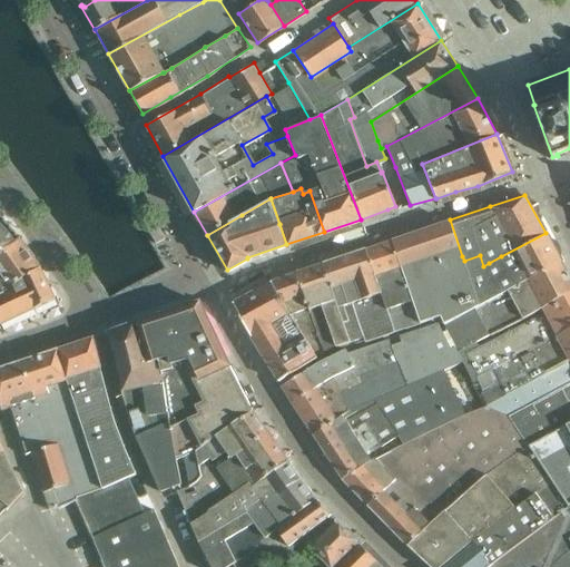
[(0,256),(21,240),(21,238),(0,213),(0,256)]
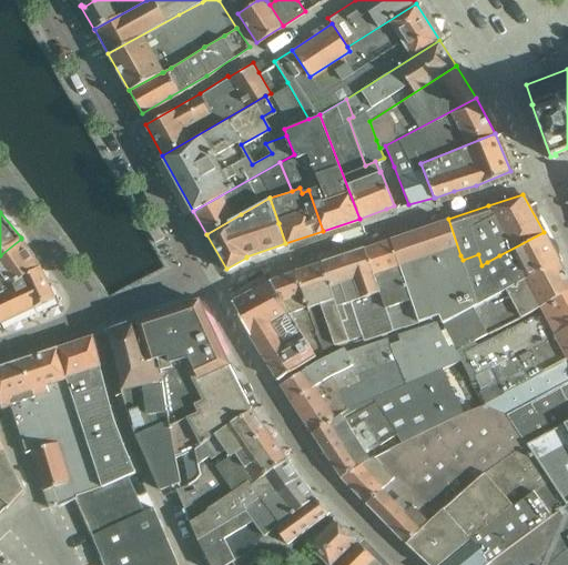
[(407,233),(389,239),(414,312),(416,321),(434,314),(438,313),(442,322),(477,303),(463,260),(460,255),(448,219),(407,233)]
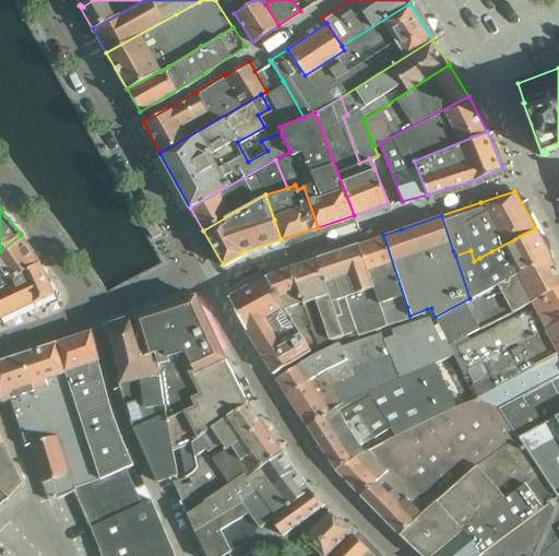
[(491,251),(479,258),(474,261),(471,250),(455,256),(470,298),(506,279),(549,256),(535,228),(491,251)]
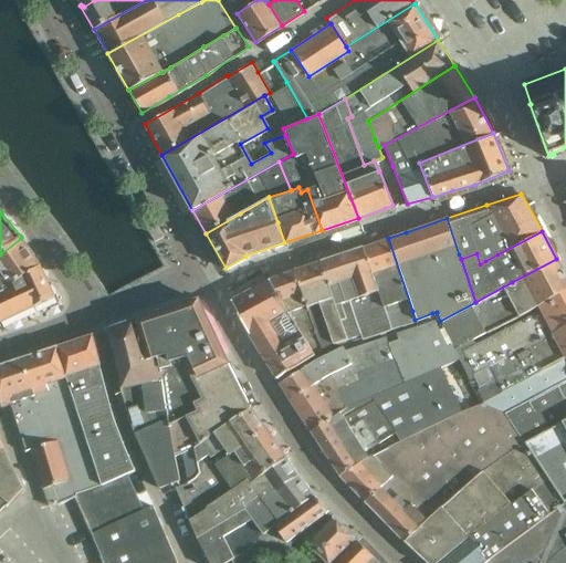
[(0,254),(0,290),(10,285),(40,264),(21,238),(0,254)]
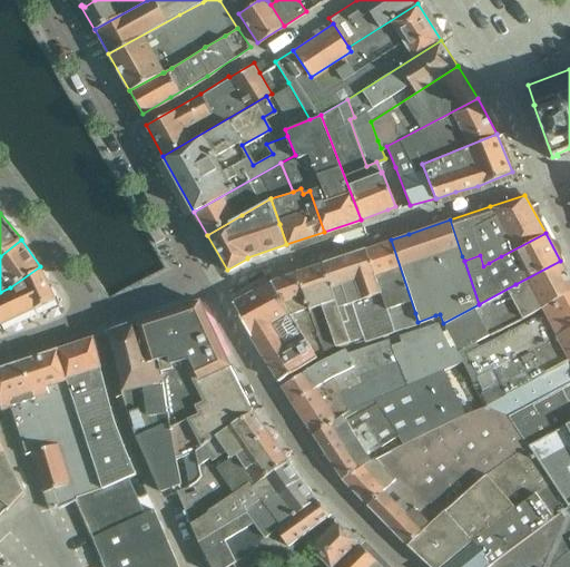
[(415,313),(391,240),(365,248),(382,297),(385,308),(392,328),(404,324),(404,326),(418,322),(415,313)]
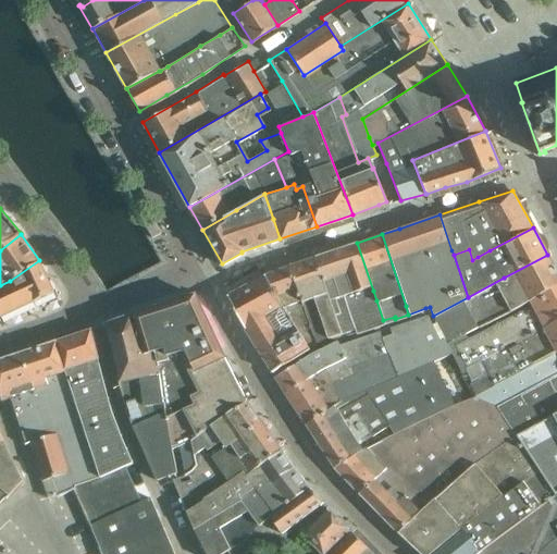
[(357,243),(314,257),(339,330),(354,325),(356,331),(383,321),(383,320),(376,300),(373,291),(357,243)]
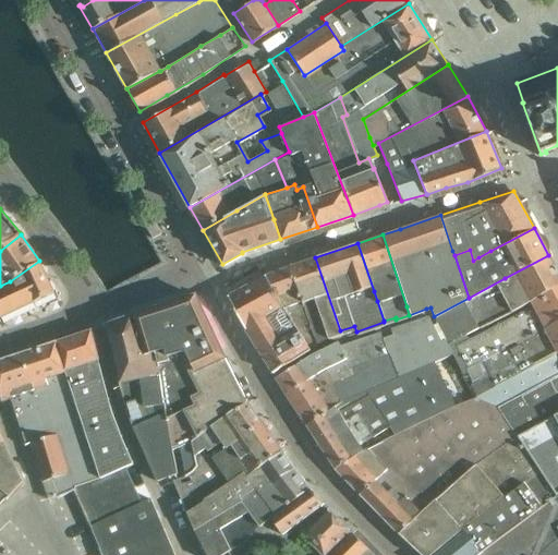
[(469,298),(434,316),(445,338),(449,347),(456,345),(533,304),(530,300),(557,284),(557,272),(548,255),(505,278),(469,298)]
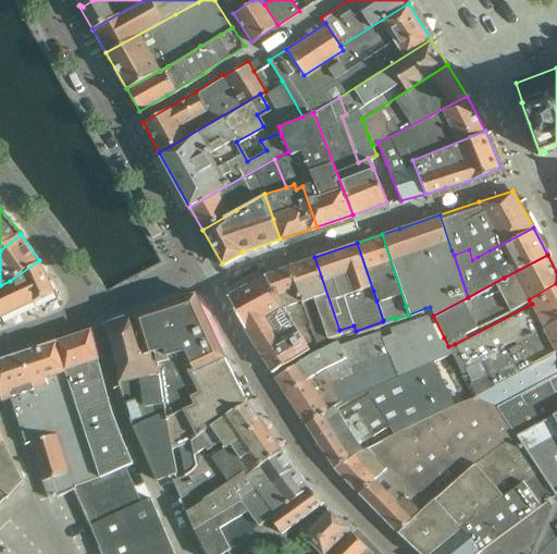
[(289,267),(301,302),(314,340),(326,335),(327,337),(341,332),(339,330),(314,257),(289,267)]
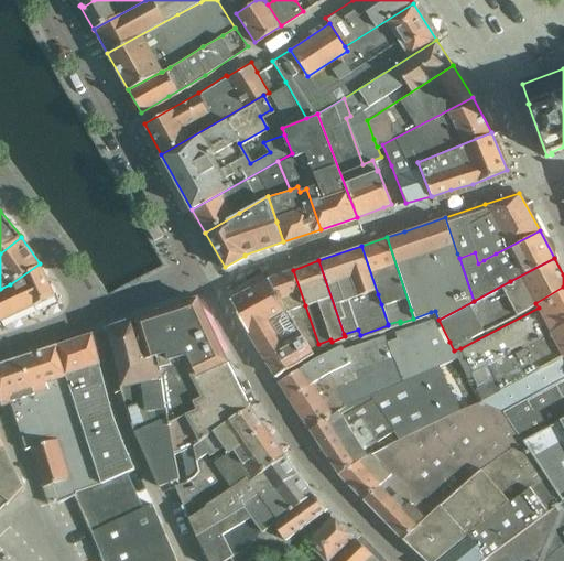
[(10,284),(0,289),(0,319),(34,303),(34,304),(54,295),(40,263),(10,284)]
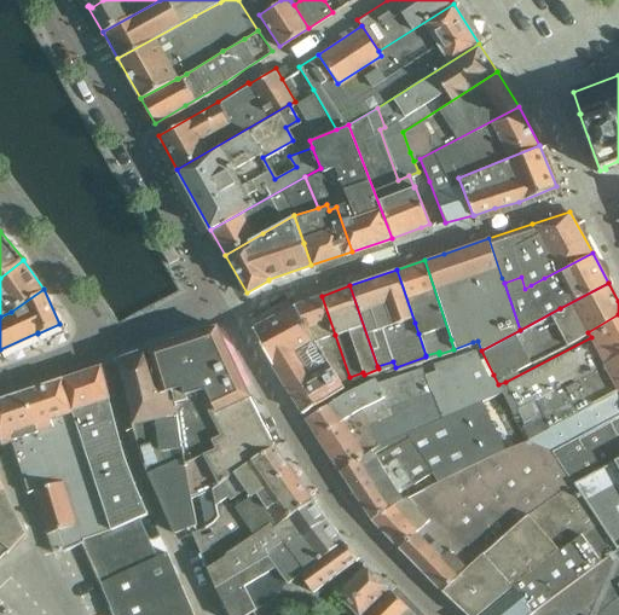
[(294,306),(316,344),(335,335),(322,296),(294,306)]
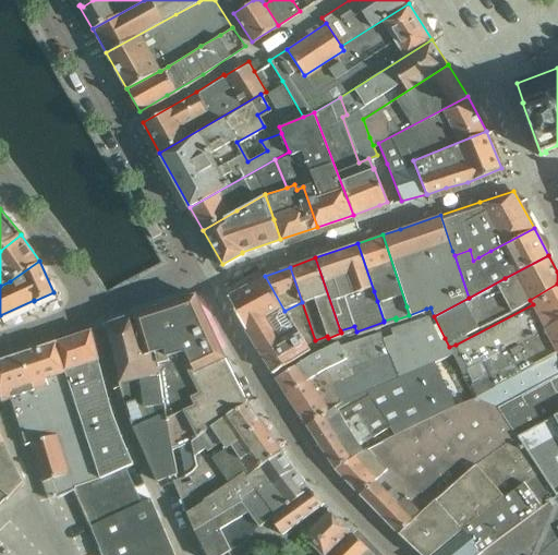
[(284,311),(265,276),(228,296),(250,335),(273,372),(310,349),(284,311)]
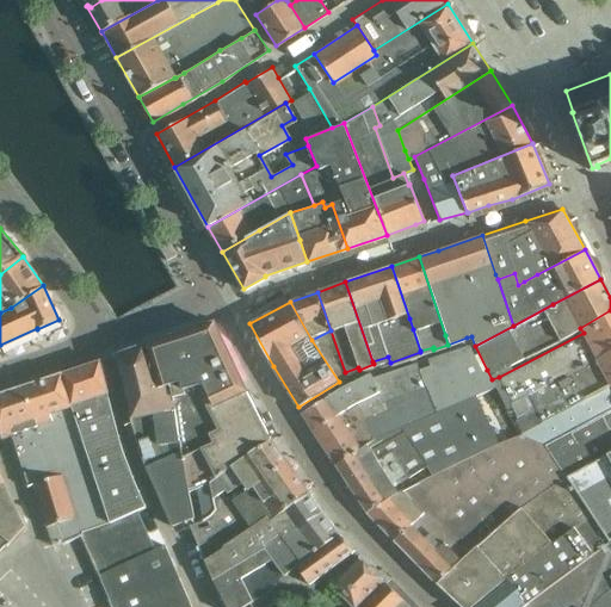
[(584,333),(499,377),(492,379),(495,386),(504,404),(511,401),(523,395),(528,392),(610,348),(610,310),(580,328),(584,333)]
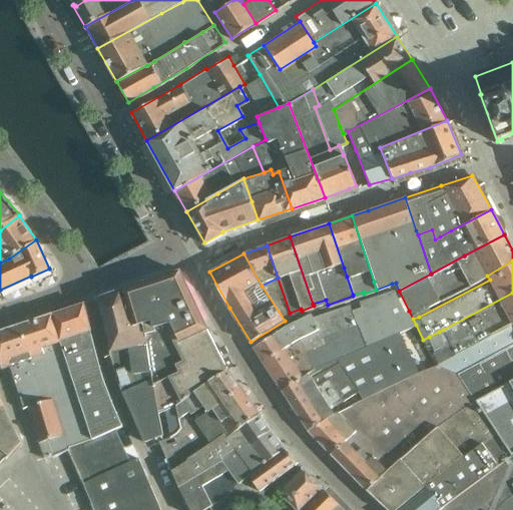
[(148,348),(203,321),(180,272),(119,291),(132,326),(143,322),(147,337),(151,336),(152,338),(147,340),(148,348)]
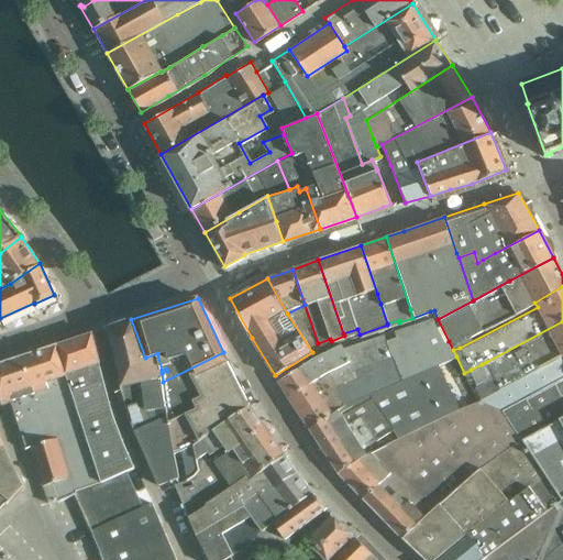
[(456,357),(453,350),(449,341),(444,343),(431,317),(394,330),(396,336),(385,340),(383,333),(343,348),(341,343),(323,351),(278,381),(308,428),(337,409),(344,405),(401,380),(439,363),(456,357)]
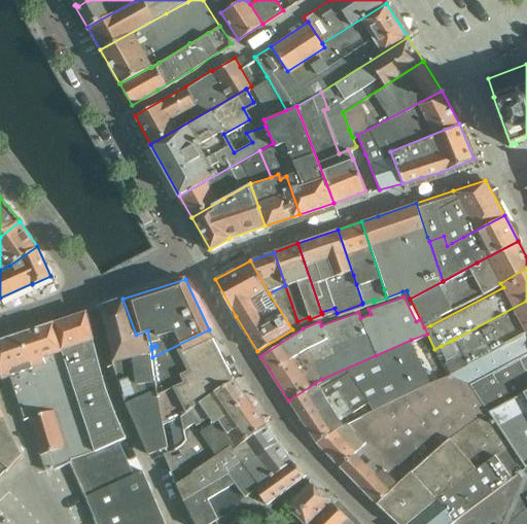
[(155,381),(152,357),(151,349),(156,347),(155,345),(151,346),(147,330),(136,335),(123,299),(100,308),(112,362),(124,398),(148,453),(168,447),(164,427),(155,381)]
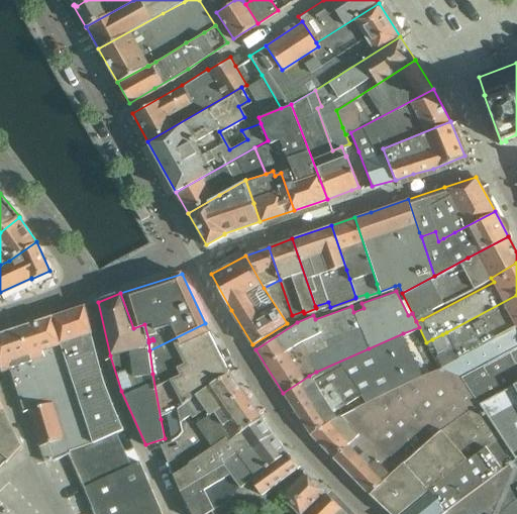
[(516,295),(446,332),(458,356),(516,325),(516,295)]
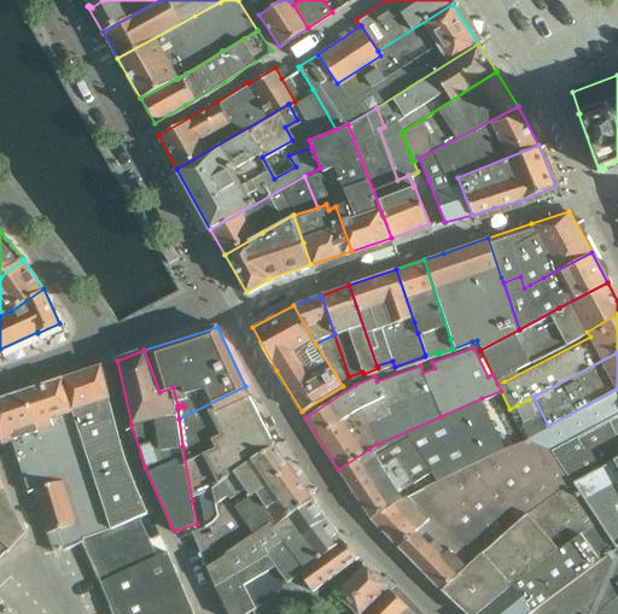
[(138,518),(140,516),(147,513),(133,480),(116,428),(101,366),(63,379),(74,411),(111,526),(138,518)]
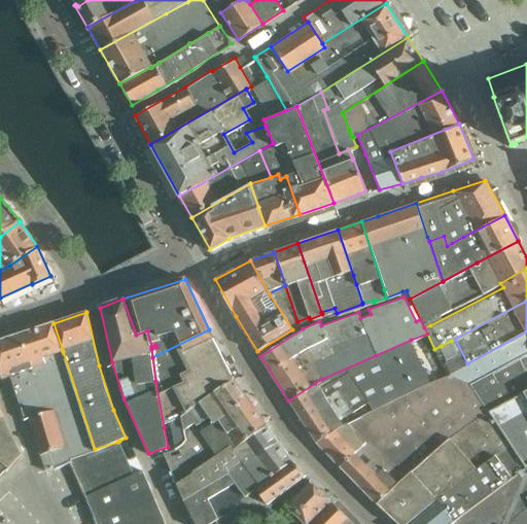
[(63,351),(54,323),(54,322),(0,339),(0,373),(2,378),(9,375),(46,363),(44,357),(63,351)]
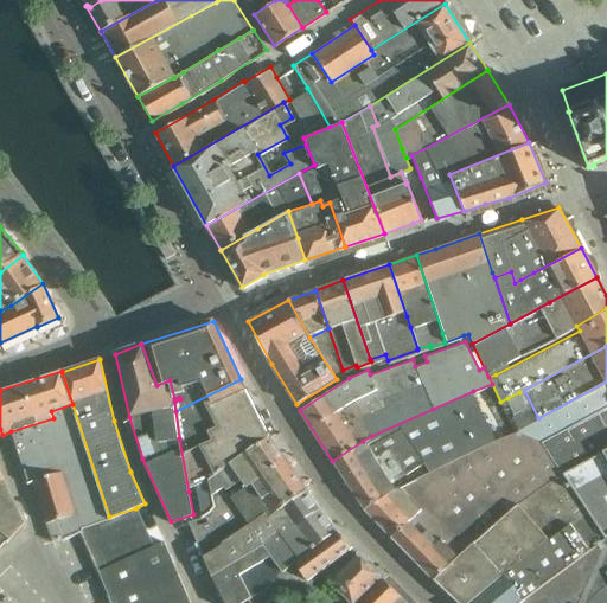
[(269,436),(251,402),(246,387),(241,379),(176,411),(179,438),(189,492),(198,486),(203,517),(208,513),(211,511),(215,508),(217,500),(213,493),(210,485),(209,478),(269,436)]
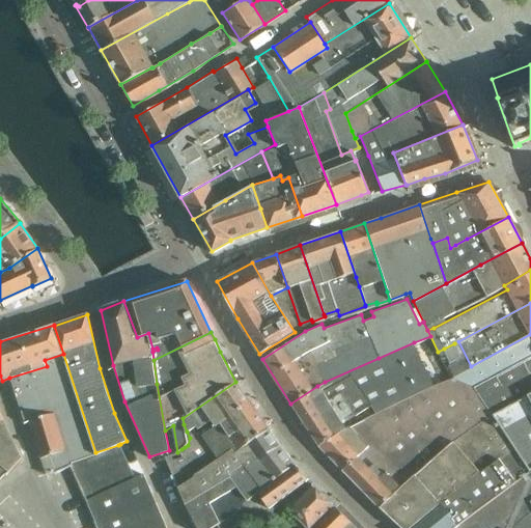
[(333,436),(318,445),(400,527),(408,527),(479,470),(513,448),(491,413),(472,387),(530,353),(530,334),(471,366),(462,370),(451,377),(434,384),(333,436)]
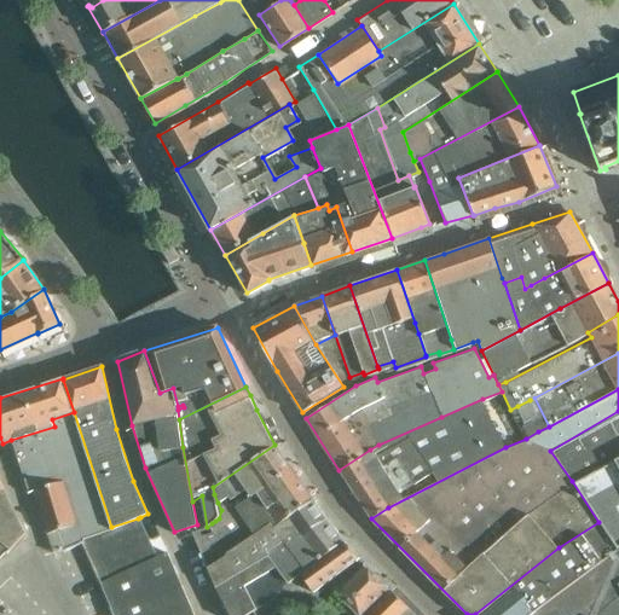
[(339,470),(371,518),(388,508),(505,447),(482,399),(441,417),(379,445),(370,450),(339,470)]
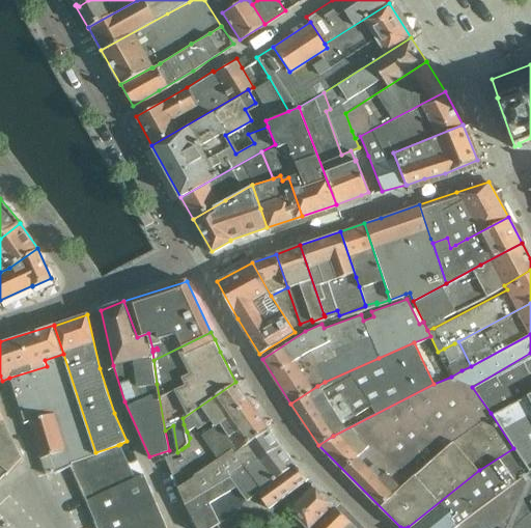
[(444,349),(449,359),(459,354),(454,343),(444,349)]
